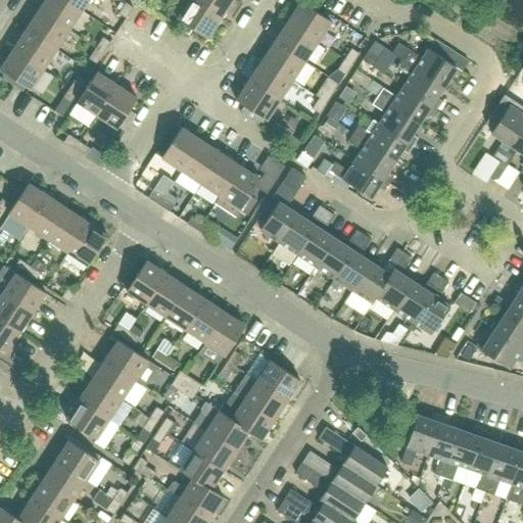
[(46,0),(39,11),(69,31),(83,11),(64,0),(46,0)]
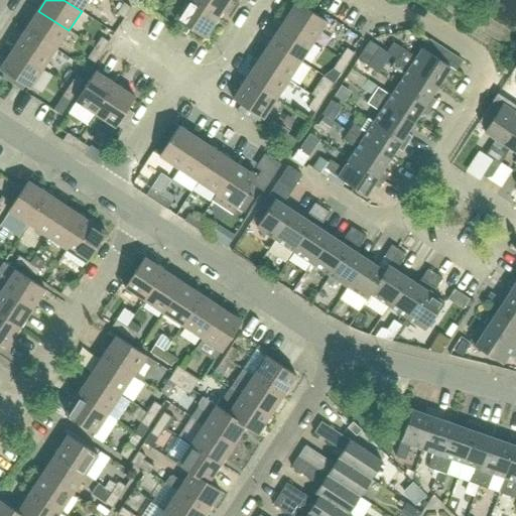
[(63,0),(82,11),(88,0),(63,0)]
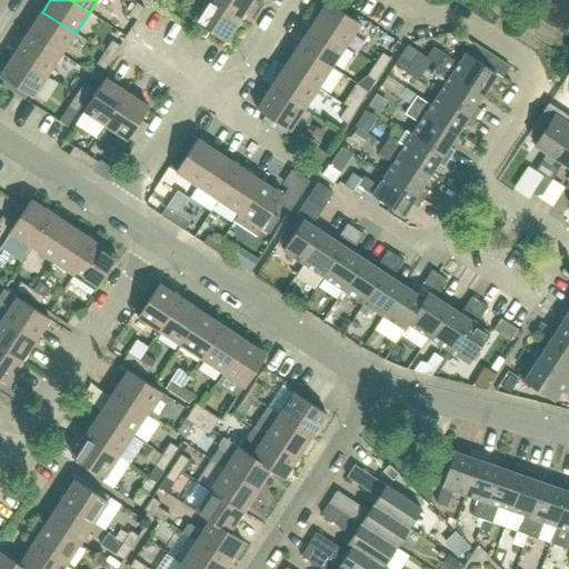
[(152,0),(152,2),(158,6),(163,10),(169,2),(166,0),(152,0)]
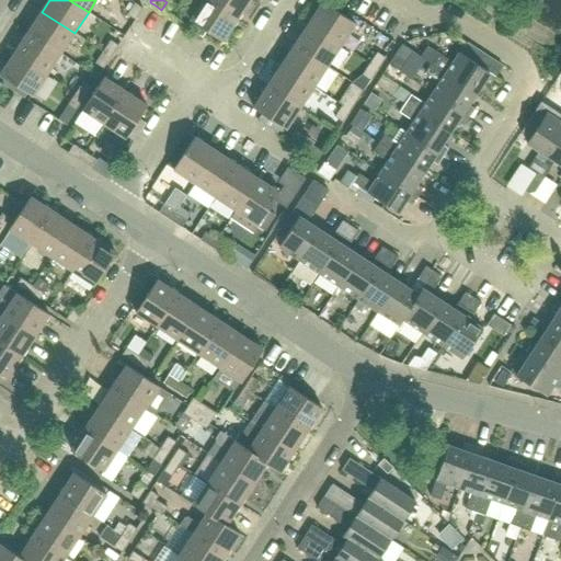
[(203,36),(206,31),(224,42),(238,20),(206,0),(187,0),(198,8),(191,20),(186,26),(203,36)]
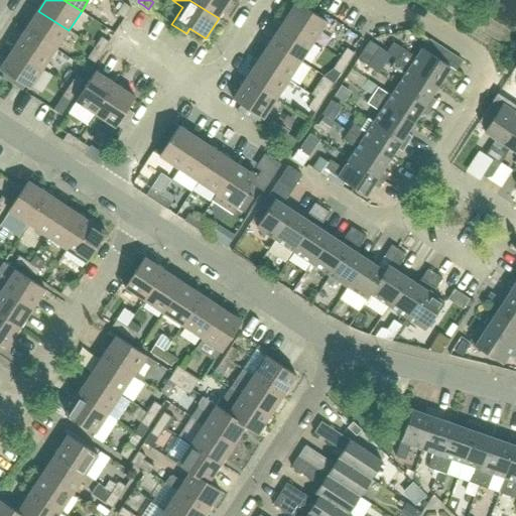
[(189,0),(219,18),(230,0),(189,0)]
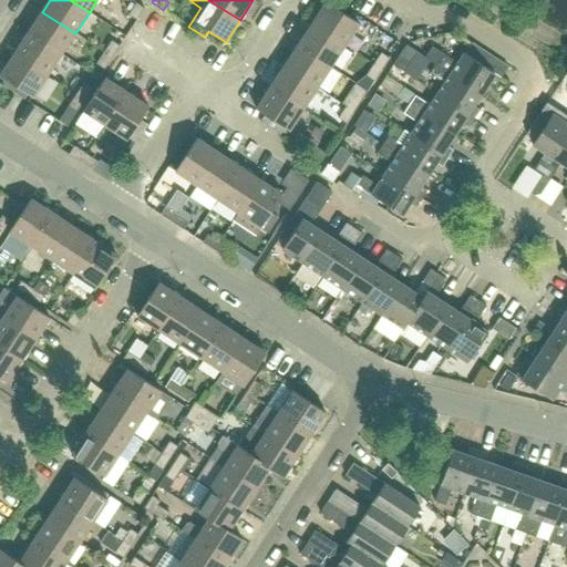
[(326,2),(312,24),(344,45),(359,24),(326,2)]
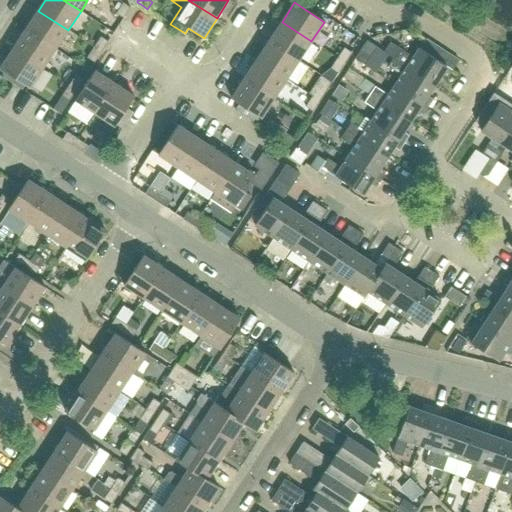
[(116,14),(124,18),(131,8),(123,3),(116,14)]
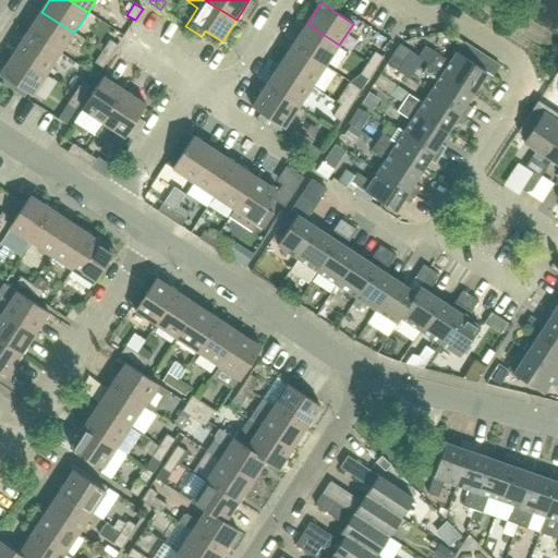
[(41,12),(28,33),(61,53),(74,33),(41,12)]
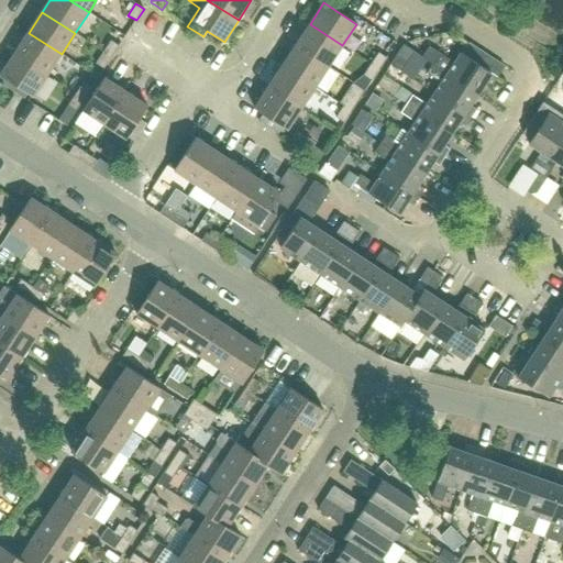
[(296,45),(329,66),(342,45),(310,24),(296,45)]
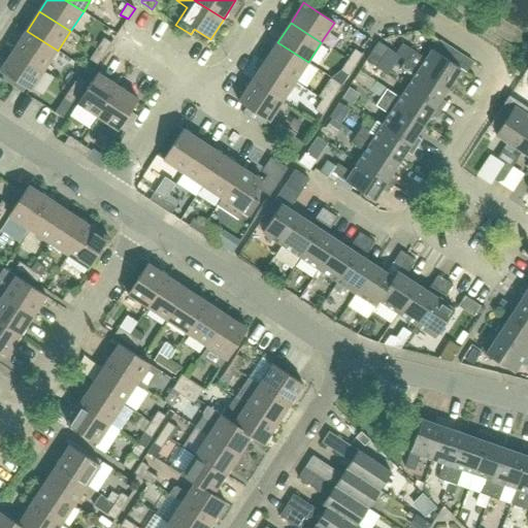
[(27,31),(13,51),(44,70),(58,51),(27,31)]
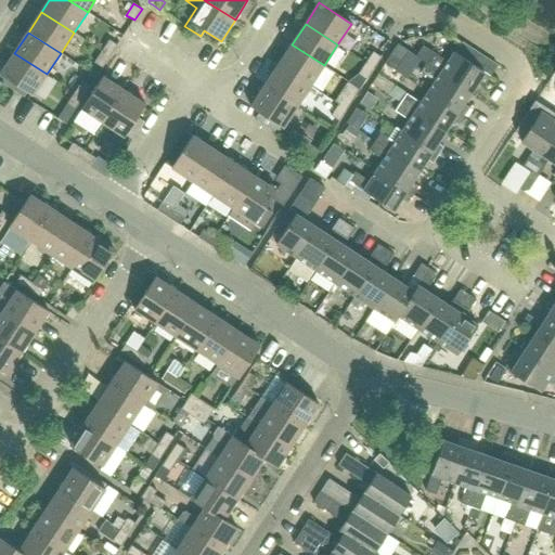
[(111,56),(117,46),(110,40),(102,51),(111,56)]
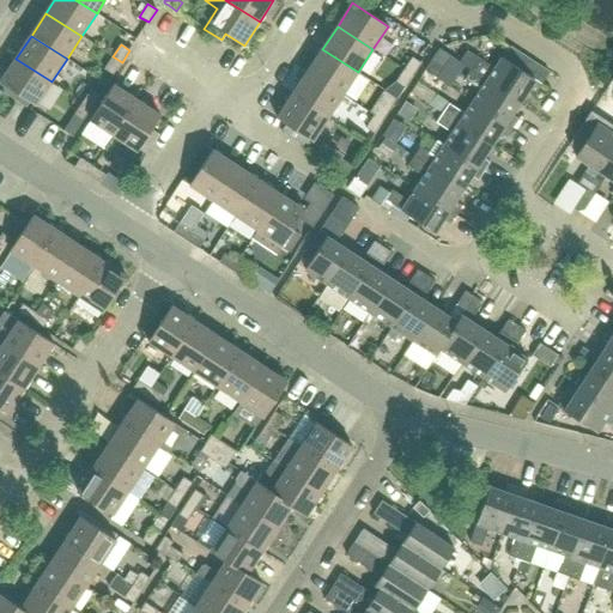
[(535,95),(542,85),(550,73),(510,47),(502,59),(495,68),(468,50),(460,62),(471,71),(521,103),(528,90),(535,95)]
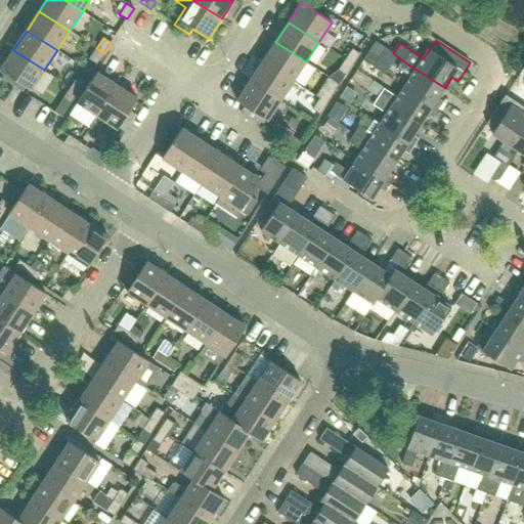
[(275,42),(263,61),(293,82),(306,61),(275,42)]
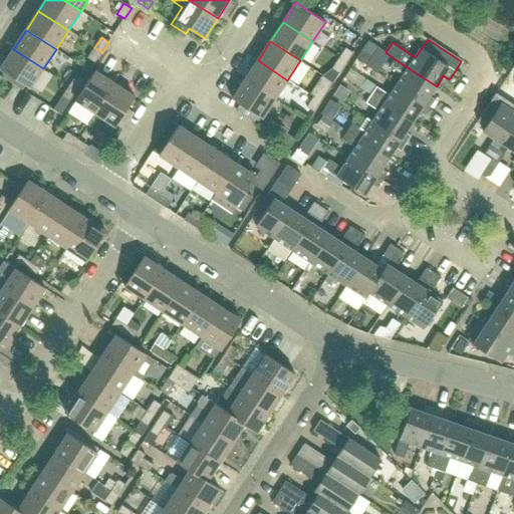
[(378,48),(368,41),(356,59),(366,66),(378,48)]
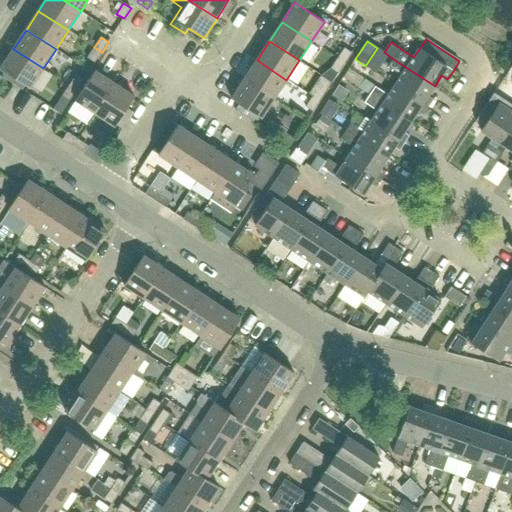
[(95,63),(102,52),(94,47),(87,58),(95,63)]
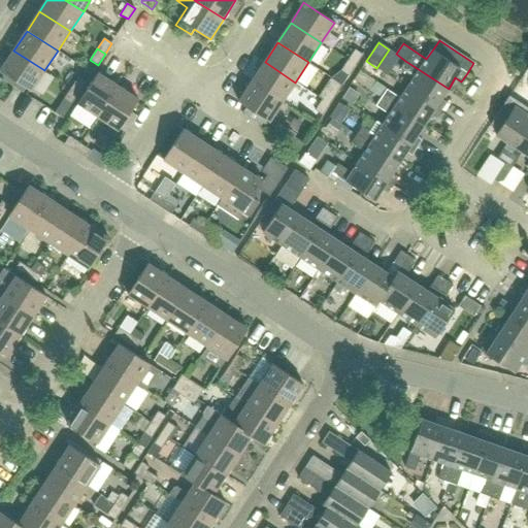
[(356,65),(363,55),(355,50),(349,60),(356,65)]
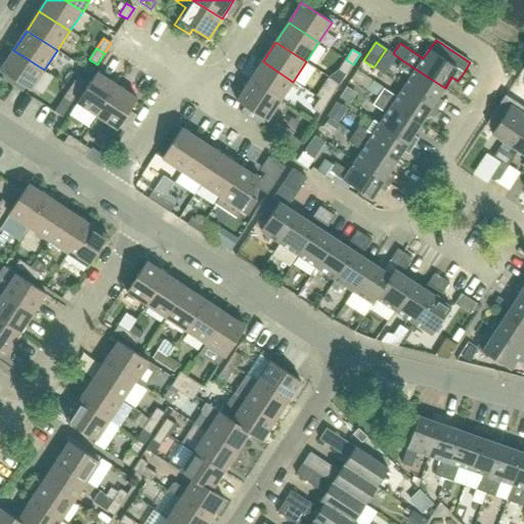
[(44,70),(13,50),(0,70),(31,90),(44,70)]
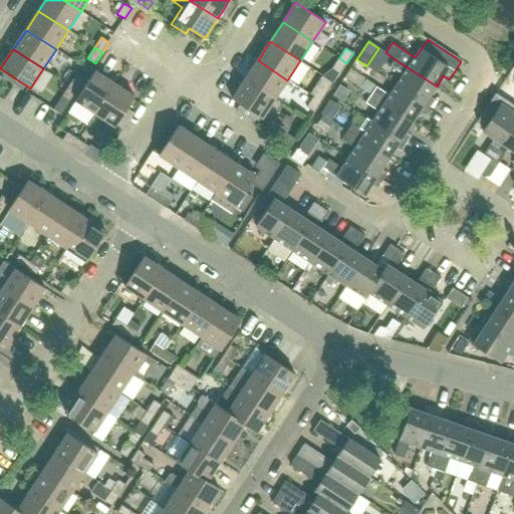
[(339,74),(346,63),(339,58),(332,69),(339,74)]
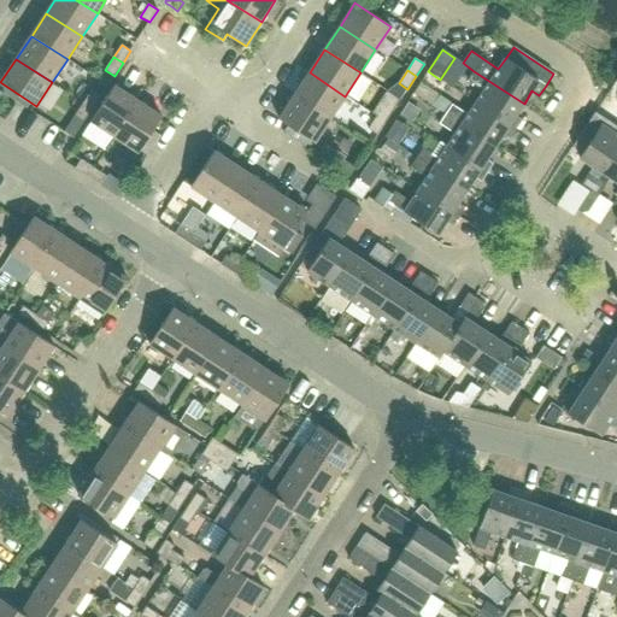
[(476,103),(516,129),(522,121),(516,116),(524,104),(474,71),(468,81),(483,90),(476,103)]
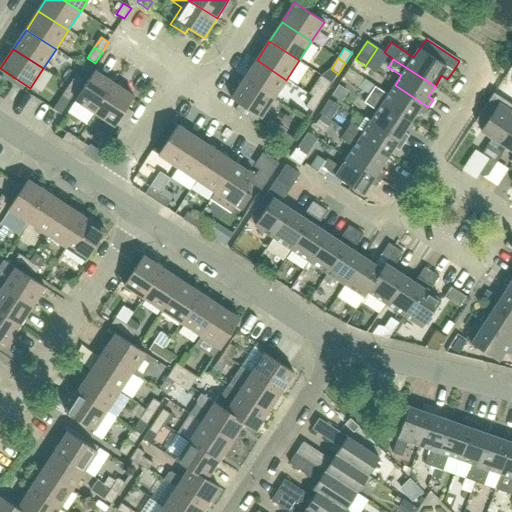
[(257,60),(244,79),(274,99),(286,80),(257,60)]
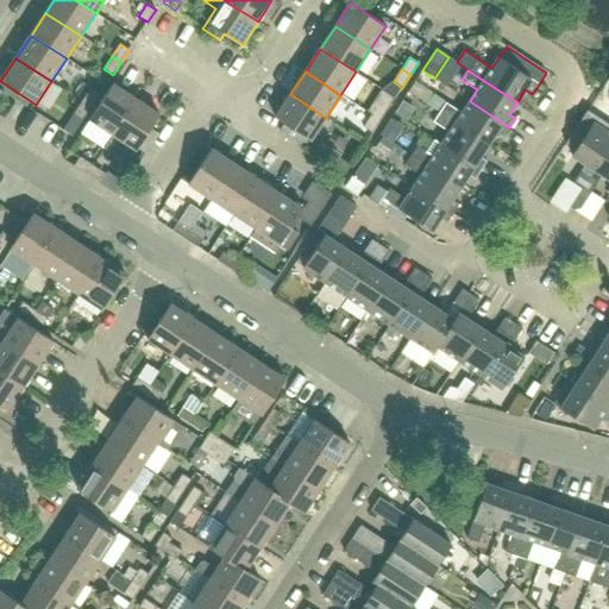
[(113,85),(90,120),(113,136),(137,100),(113,85)]
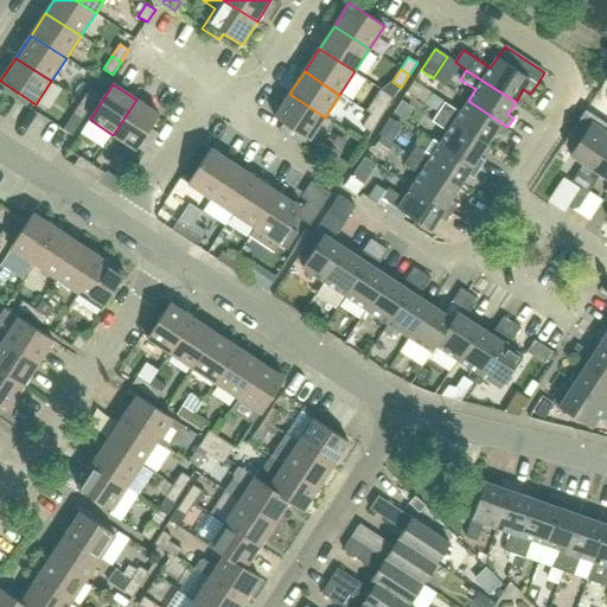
[(379,120),(394,97),(379,88),(366,109),(371,113),(370,115),(379,120)]
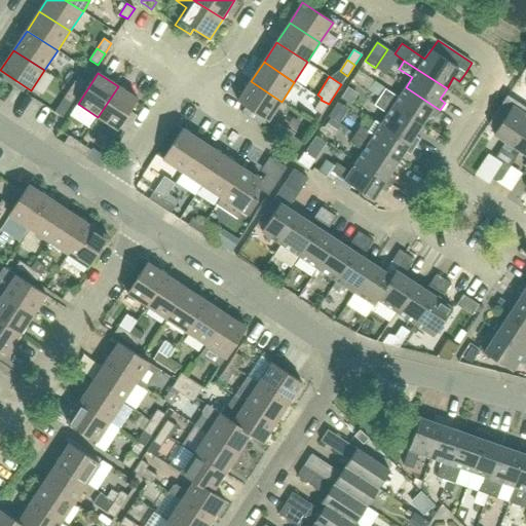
[(71,88),(79,92),(86,82),(78,77),(71,88)]
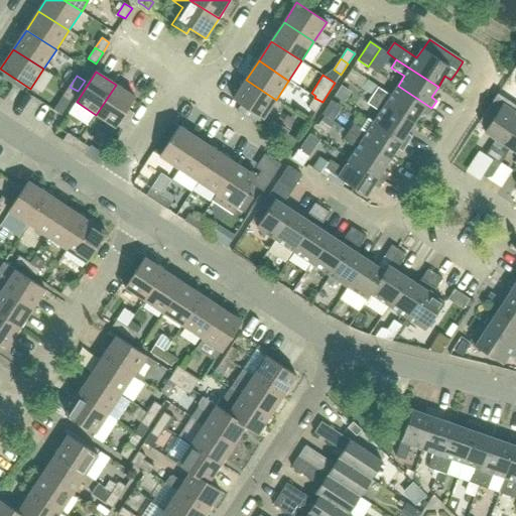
[(263,119),(276,100),(246,80),(233,100),(241,105),(237,111),(254,122),(258,116),(263,119)]
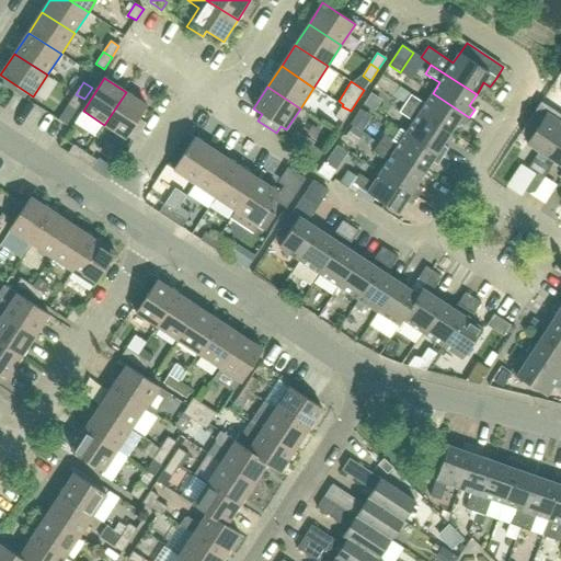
[(126,92),(104,125),(126,139),(147,106),(126,92)]
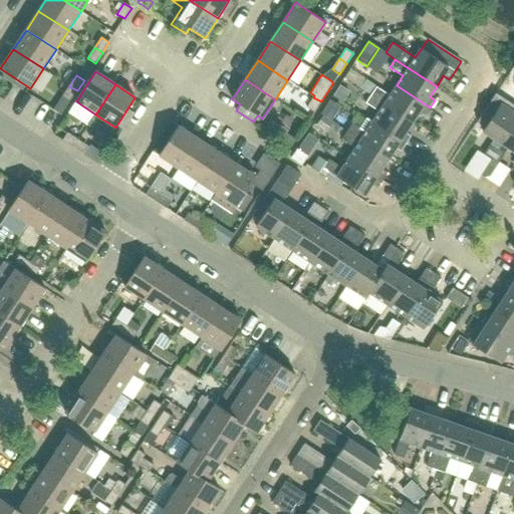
[(376,86),(371,95),(413,122),(420,111),(425,115),(430,107),(397,85),(390,95),(376,86)]
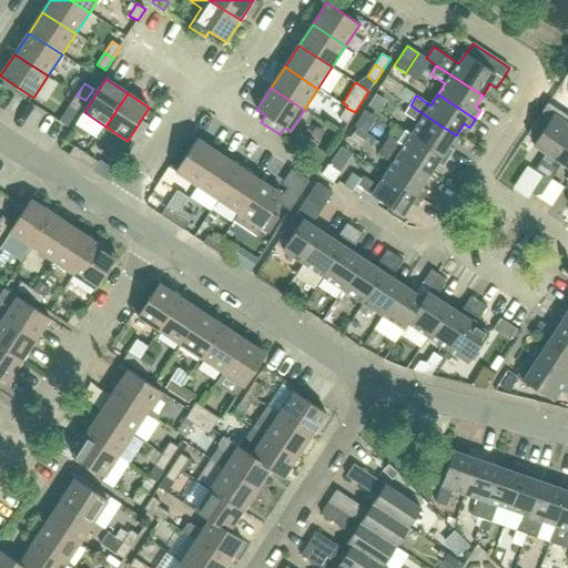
[(78,112),(85,100),(77,95),(69,107),(78,112)]
